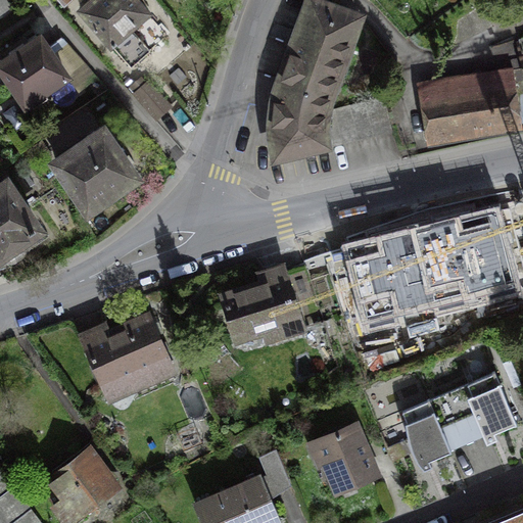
[(5,0),(0,0),(0,16),(12,9),(5,0)]
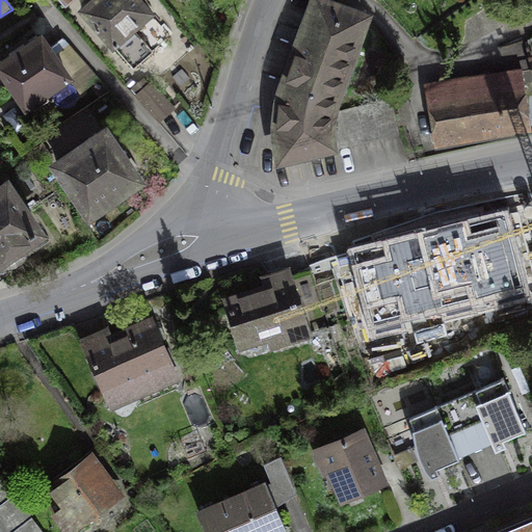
[(133,69),(169,36),(137,0),(95,0),(82,10),(133,69)]
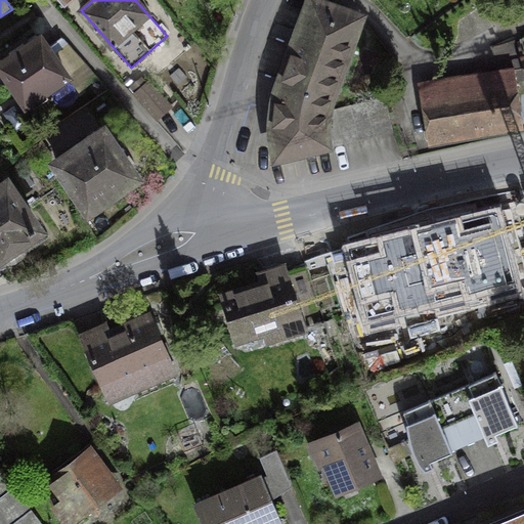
[(280,80),(331,98),(359,19),(338,11),(339,8),(316,0),(309,0),(298,31),(293,30),(288,43),(293,45),(280,80)]
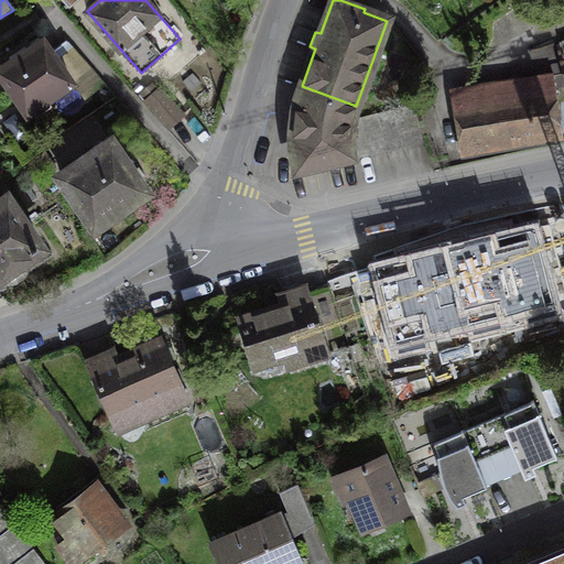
[(55,57),(43,39),(0,67),(0,71),(28,111),(32,108),(36,115),(52,105),(47,98),(72,82),(55,57)]
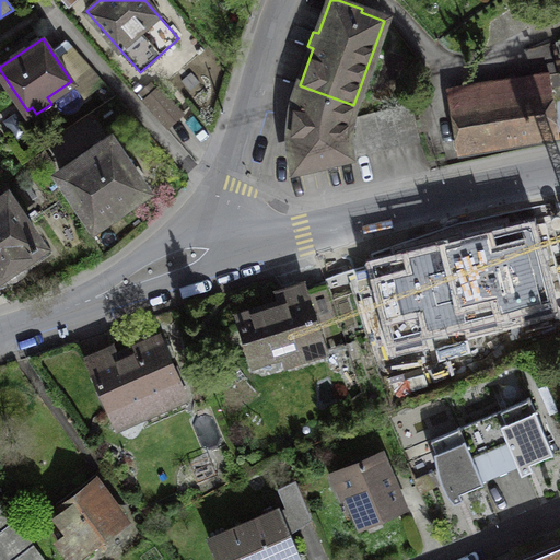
[(103,82),(68,45),(55,57),(71,81),(85,98),(103,82)]
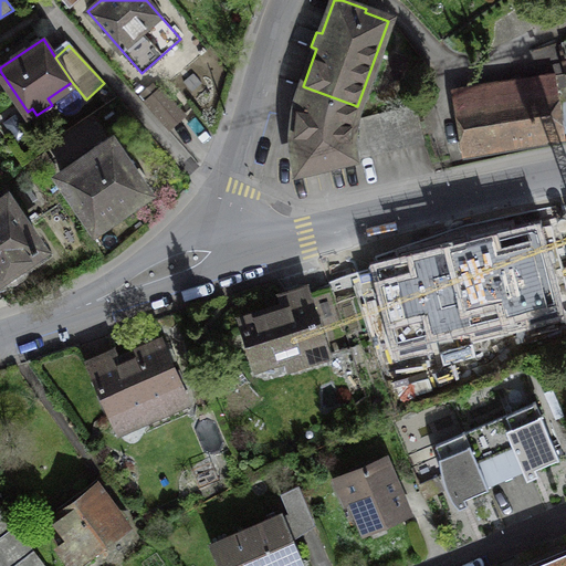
[(475,86),(456,97),(463,156),(482,154),(480,143),(562,132),(553,74),(527,77),(531,96),(494,101),(492,83),(475,86)]
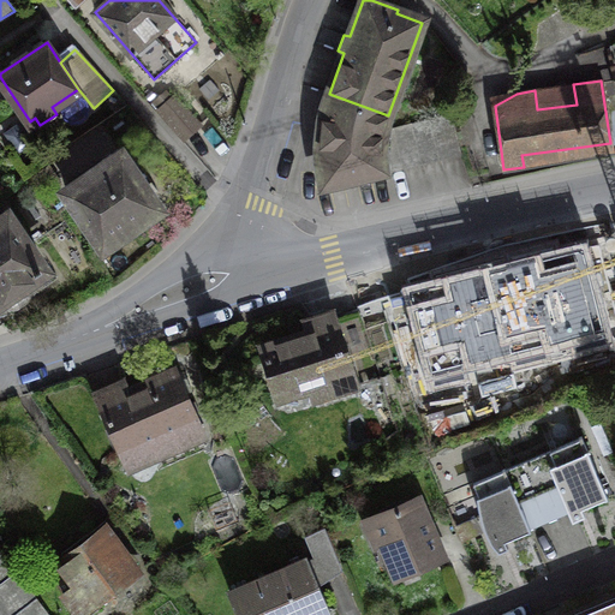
[(329,94),(323,91),(317,107),(324,109),(320,130),(323,185),(461,153),(452,114),(392,127),(390,133),(383,133),(388,115),(329,94)]
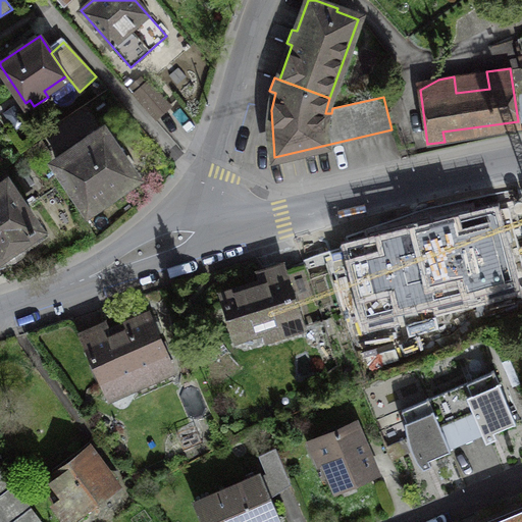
[(169,105),(148,82),(135,94),(156,117),(169,105)]
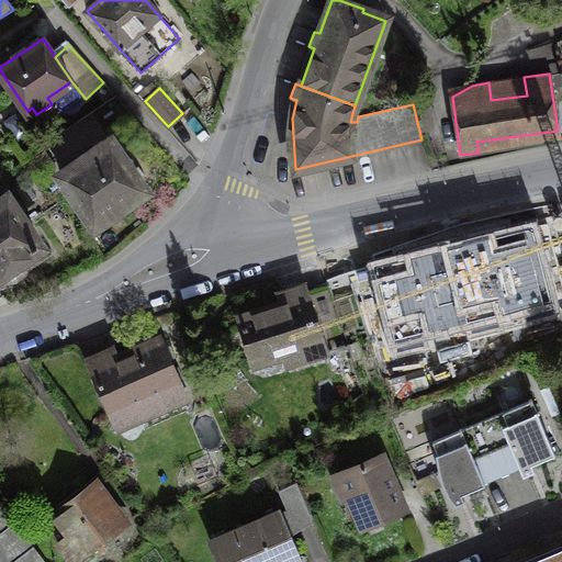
[(145,190),(110,139),(60,175),(94,224),(145,190)]
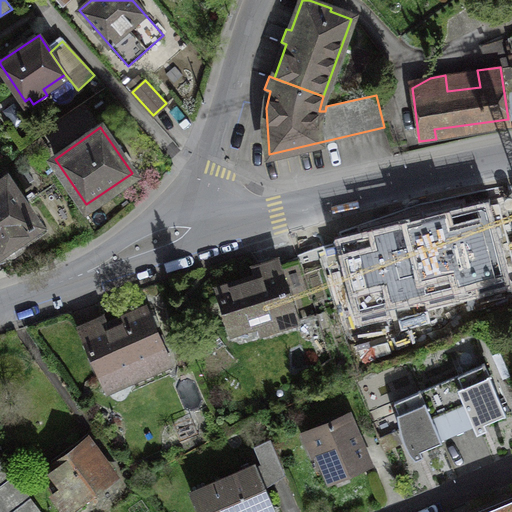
[(0,249),(37,224),(6,179),(0,182),(0,249)]
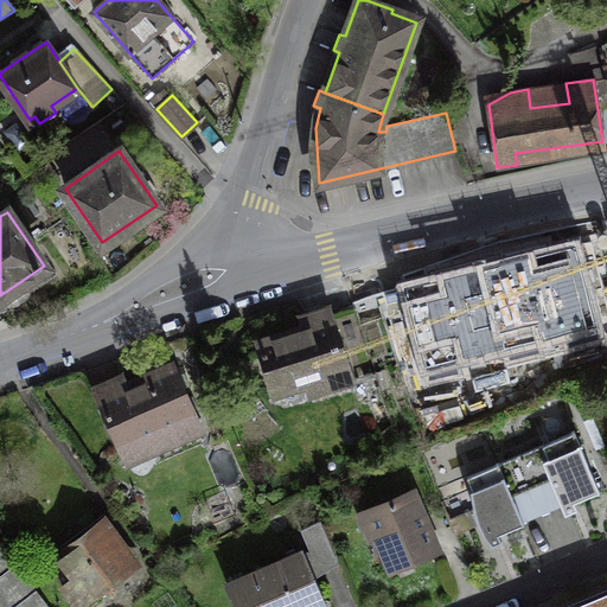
[(605,337),(580,242),(398,288),(423,384),(605,337)]
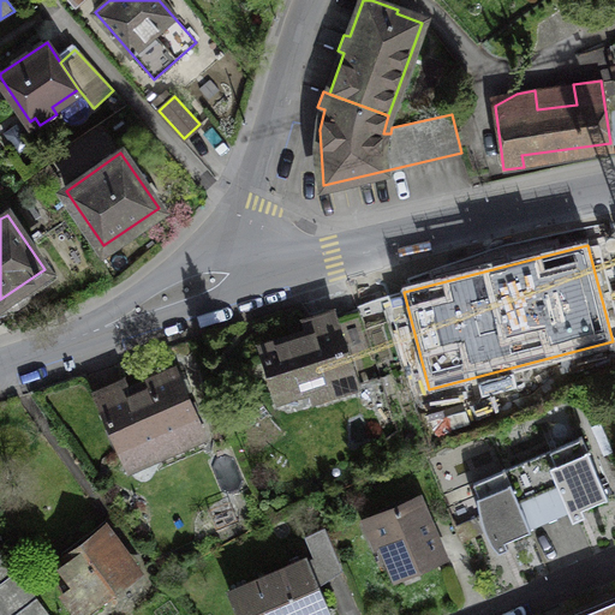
[(371,347),(359,311),(334,318),(332,312),(305,322),(309,333),(262,348),(279,398),(327,382),(330,394),(354,386),(345,356),(371,347)]
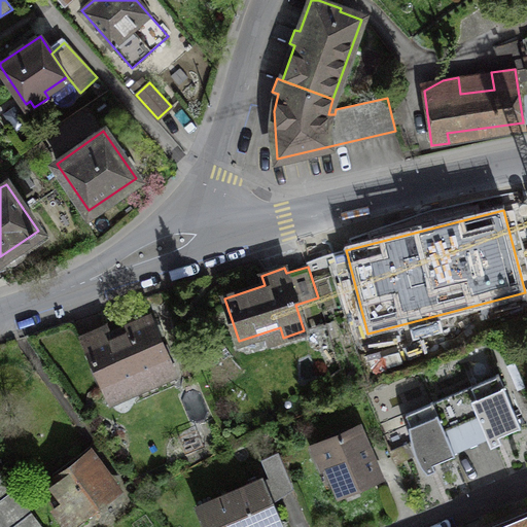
[(174,373),(149,317),(109,335),(107,330),(84,341),(110,400),(174,373)]
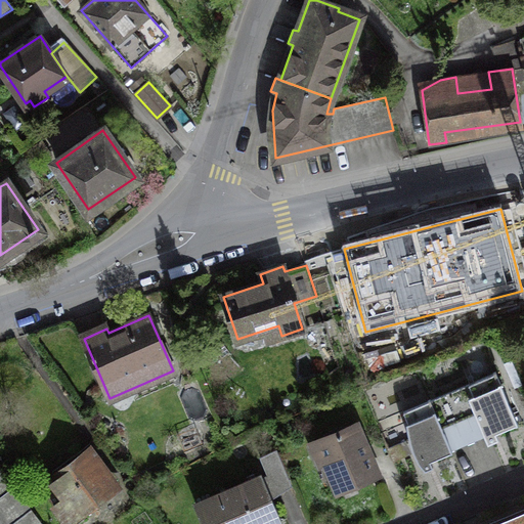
[(517,423),(495,372),(429,399),(440,426),(475,412),(487,442),(497,438),(494,432),(517,423)]
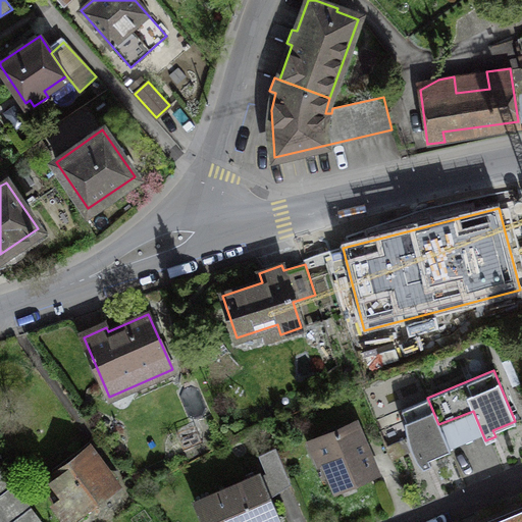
[(401,409),(405,419),(405,424),(405,430),(407,437),(409,446),(413,453),(417,460),(422,467),(430,463),(428,458),(450,449),(438,424),(427,398),(401,409)]
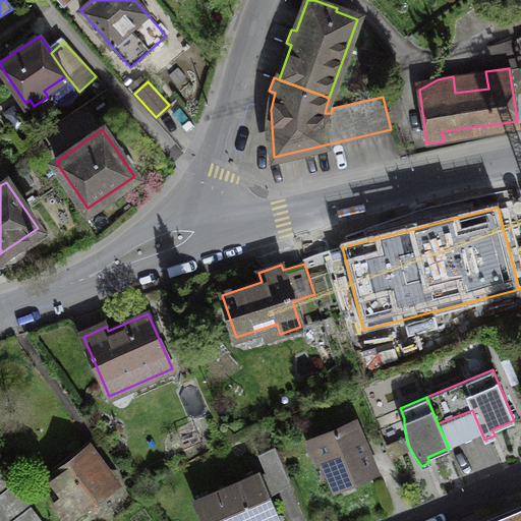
[(373,472),(352,422),(311,440),(321,460),(324,458),(336,487),(373,472)]
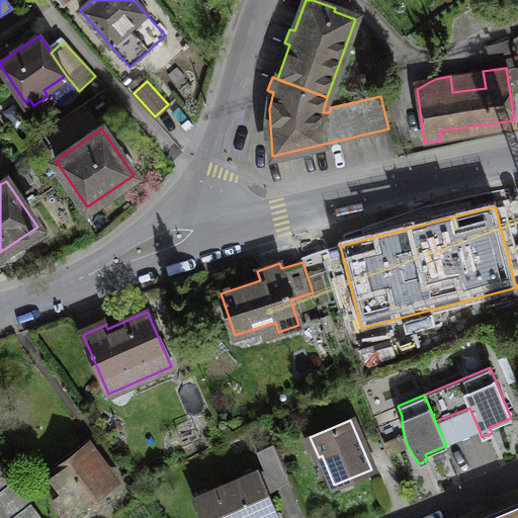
[(406,448),(401,436),(383,443),(389,455),(406,448)]
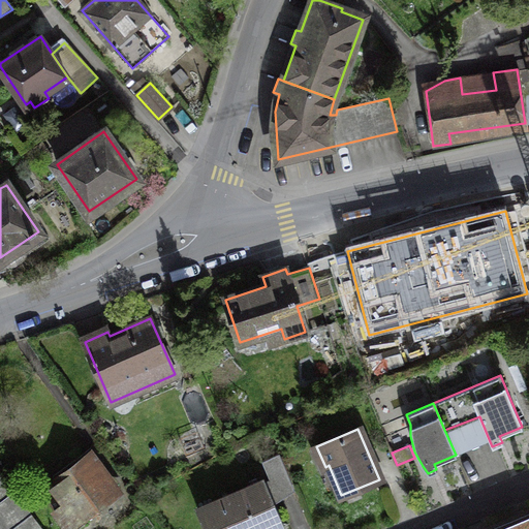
[(278,453),(261,460),(276,491),(291,485),(278,453)]
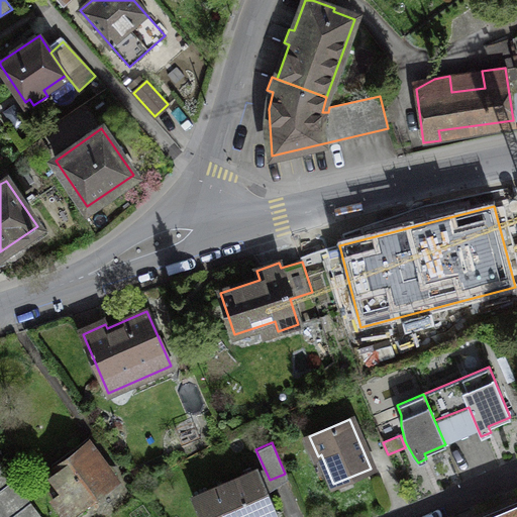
[(111,482),(87,448),(84,451),(78,444),(52,464),(54,468),(40,477),(55,497),(54,498),(68,516),(83,505),(82,503),(111,482)]
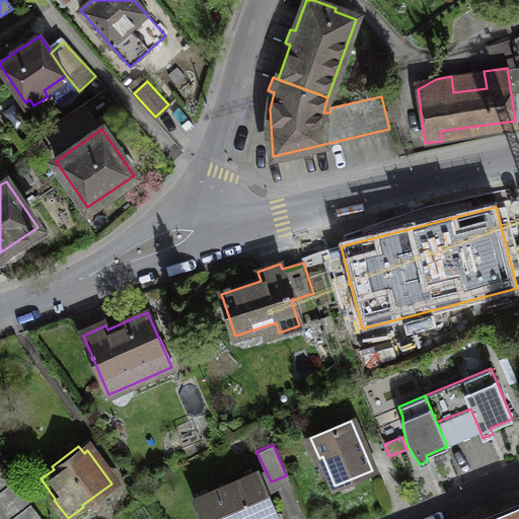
[(0,510),(6,518),(42,518),(0,463),(0,510)]
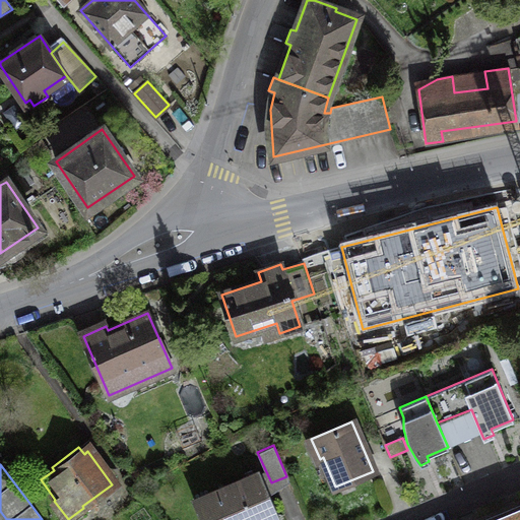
[(275,519),(277,519),(258,473),(195,501),(203,519),(275,519)]
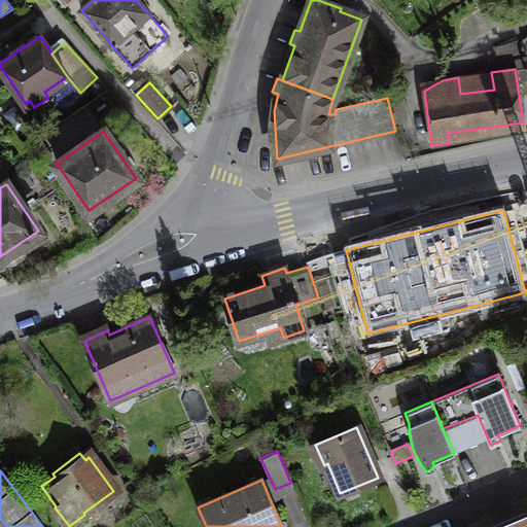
[(526,526),(526,513),(493,526),(526,526)]
